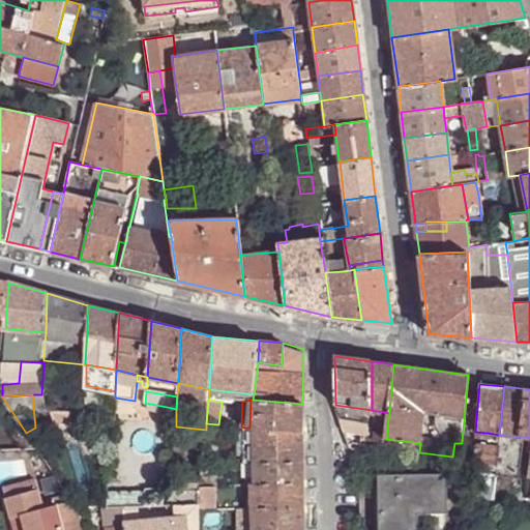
[(251,400),(249,428),(302,432),(302,404),(253,400),(251,400)]
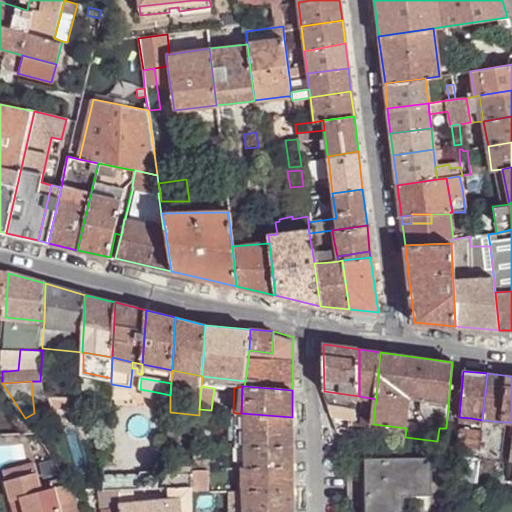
[(330,405),(357,409),(358,402),(359,396),(324,391),(330,405)]
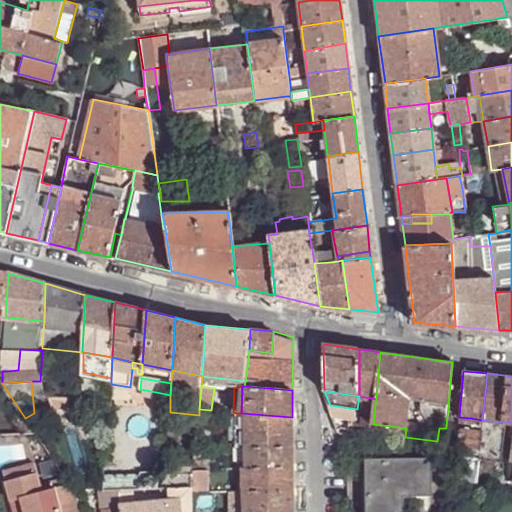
[(158,406),(170,409),(170,395),(161,393),(158,406)]
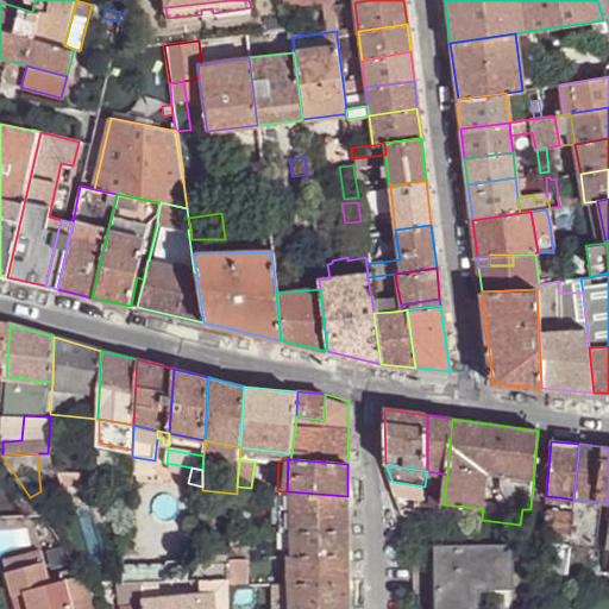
[(433,479),(446,481),(447,475),(427,471),(426,478),(433,479)]
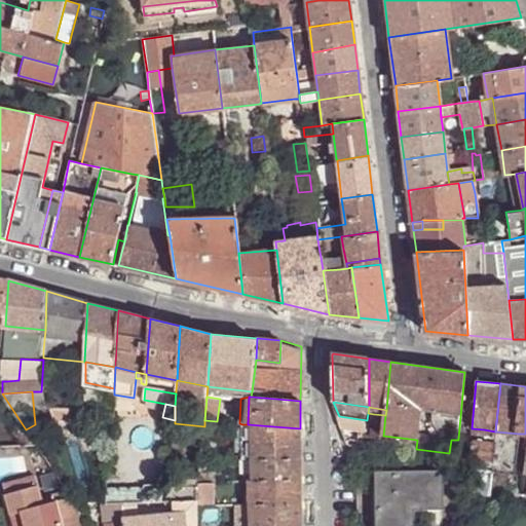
[(51,409),(57,425),(74,425),(75,409),(51,409)]
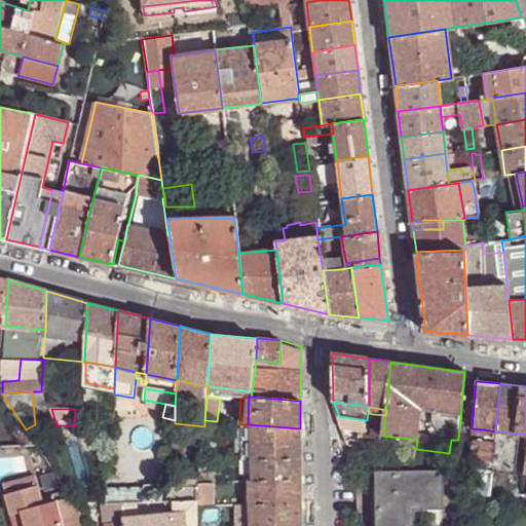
[(371,439),(383,440),(383,436),(385,415),(374,414),(371,439)]
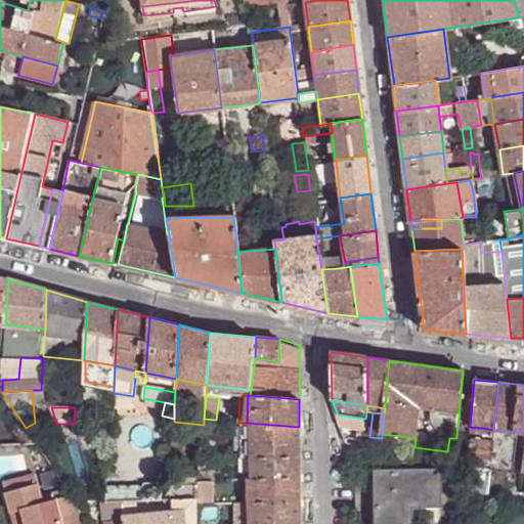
[(24,444),(37,444),(26,428),(22,422),(12,428),(24,444)]
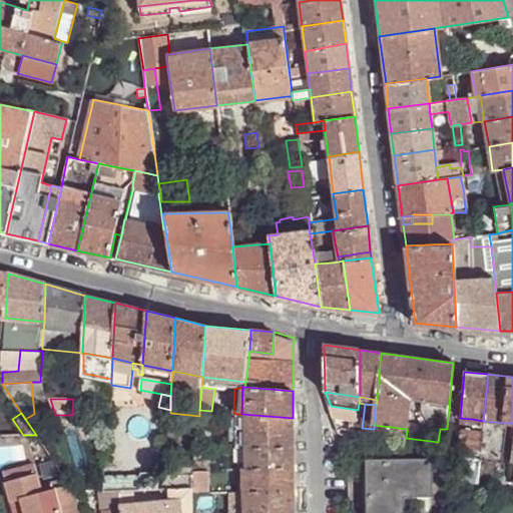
[(236,414),(235,448),(236,448),(248,448),(293,449),(293,418),(241,414),(236,414)]
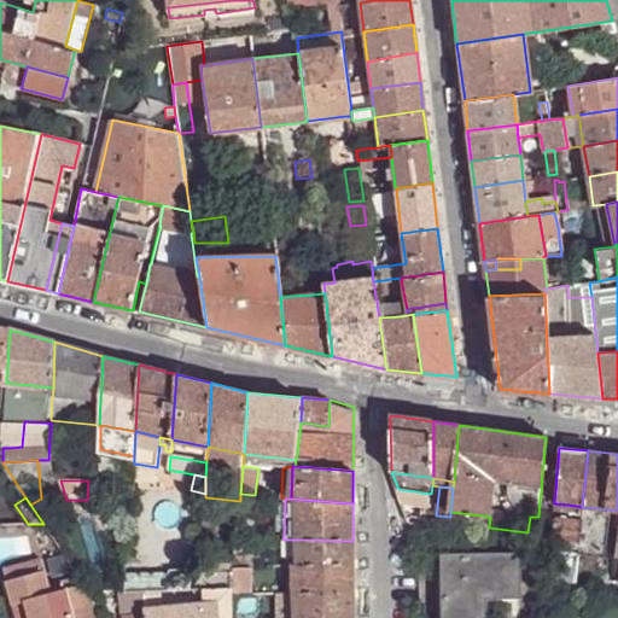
[(554,552),(555,557),(577,560),(577,555),(605,558),(610,509),(582,507),(582,514),(581,520),(554,518),(553,552),(554,552)]
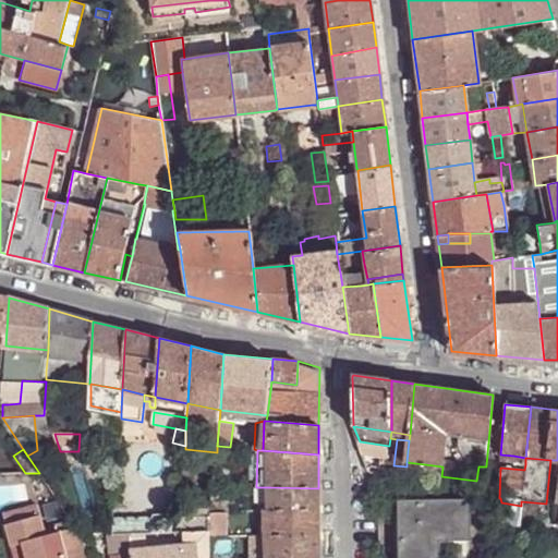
[(424,474),(441,476),(443,466),(425,464),(424,474)]
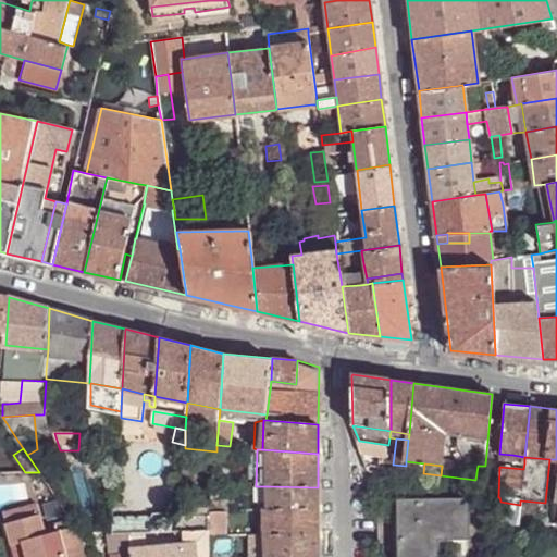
[(397,491),(397,470),(378,468),(372,468),(372,491),(397,491)]
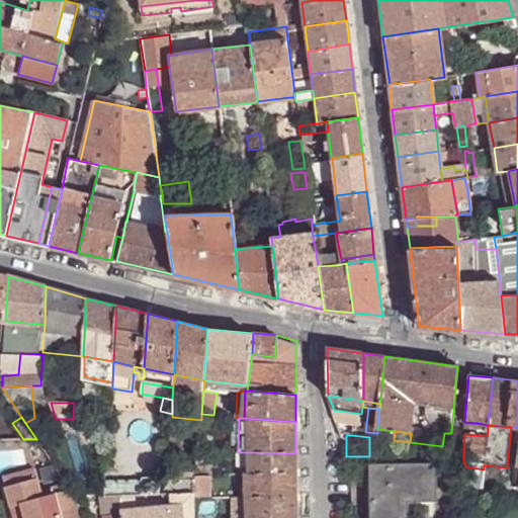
[(199,451),(198,475),(209,475),(211,451),(199,451)]
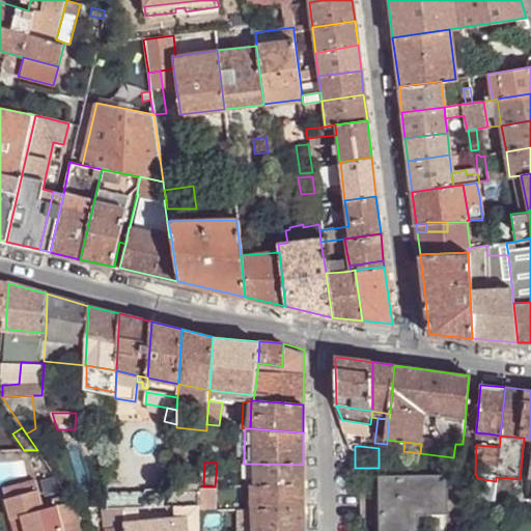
[(257,464),(245,464),(246,478),(257,478),(257,464)]
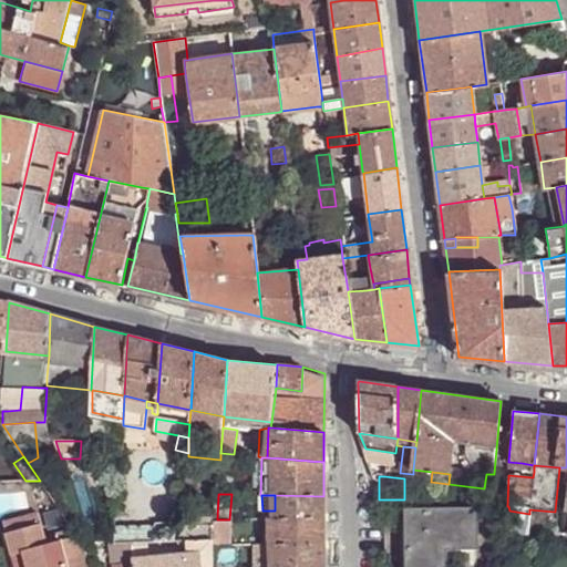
[(275,511),(275,518),(323,517),(323,496),(275,495),(275,511)]
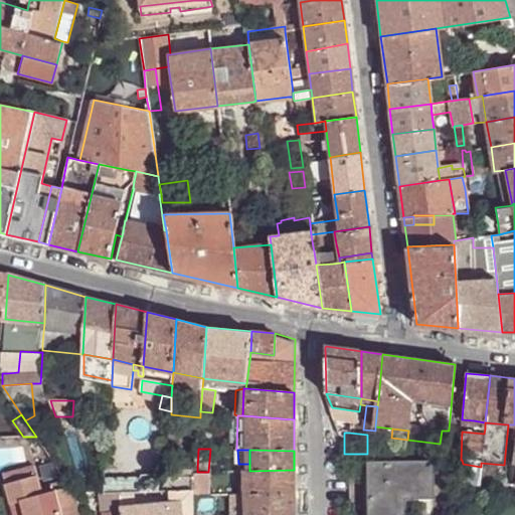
[(369,463),(369,514),(403,514),(403,497),(432,496),(432,462),(369,463)]
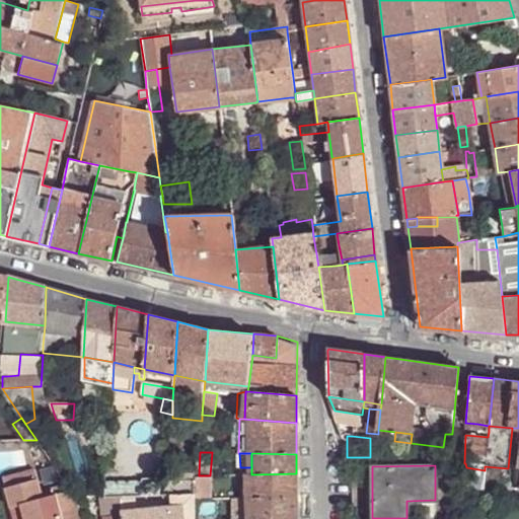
[(468,508),(483,507),(482,494),(485,470),(466,467),(468,508)]
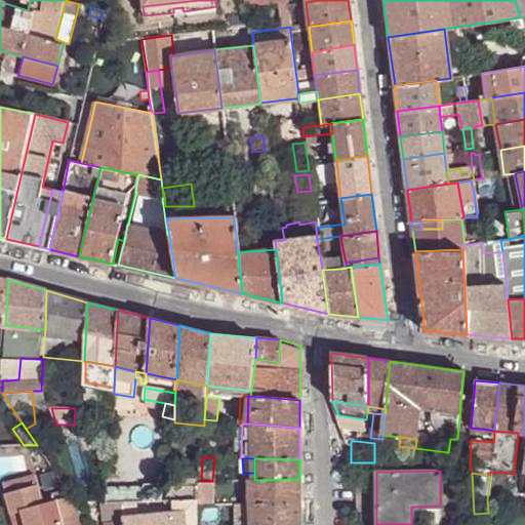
[(37,476),(4,482),(7,493),(40,485),(37,476)]
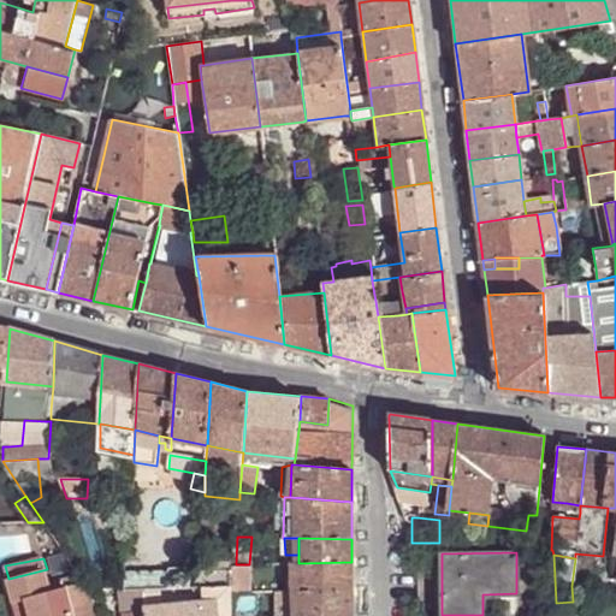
[(296,563),(296,591),(353,590),(351,562),(298,563),(296,563)]
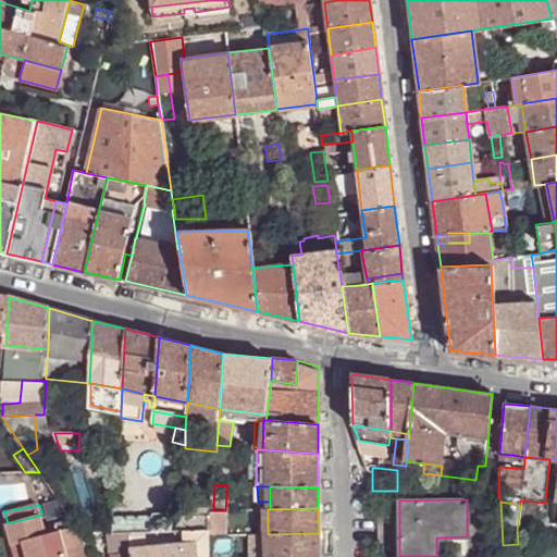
[(212,515),(211,530),(211,536),(223,536),(225,510),(213,510),(212,515)]
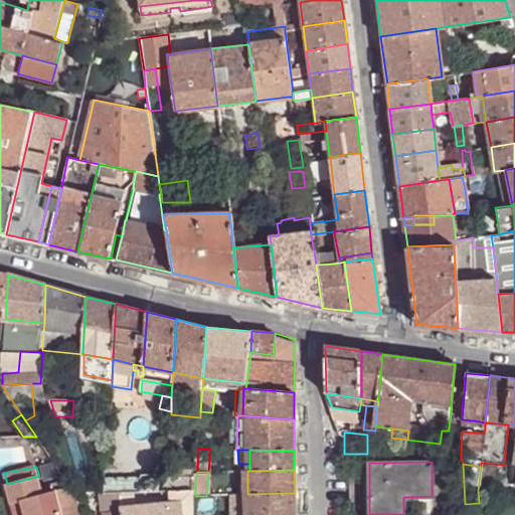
[(39,476),(7,484),(15,514),(82,514),(79,502),(76,496),(71,488),(67,482),(42,488),(39,476)]
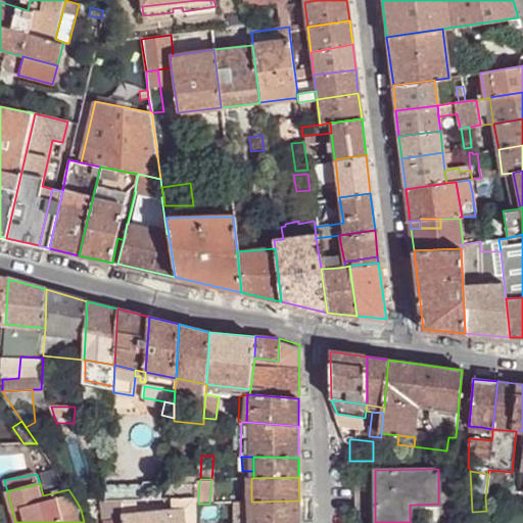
[(170,484),(169,498),(176,497),(198,497),(199,483),(170,484)]
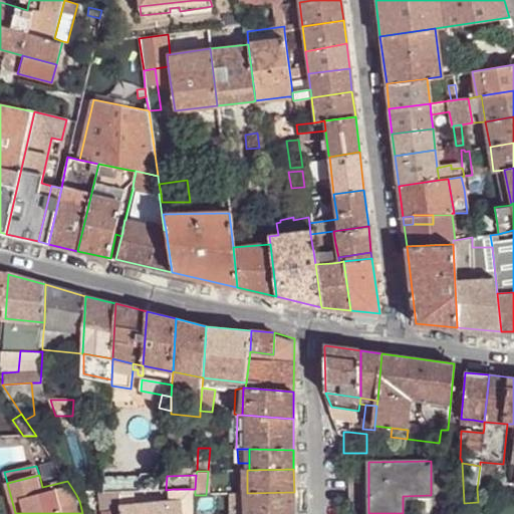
[(109,492),(121,493),(166,490),(167,476),(105,478),(105,493),(109,492)]
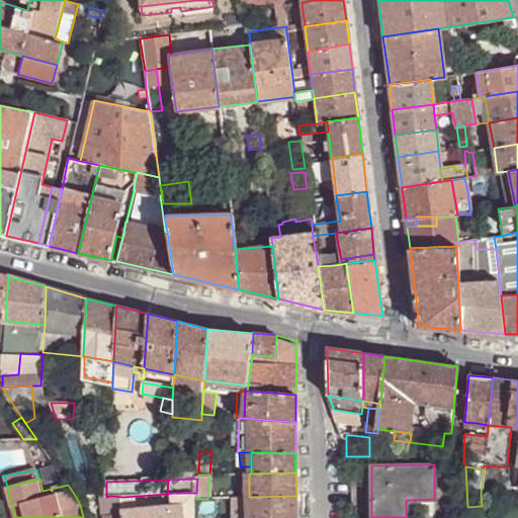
[(196,493),(174,493),(174,505),(186,504),(186,517),(196,517),(196,506),(196,499),(196,493)]
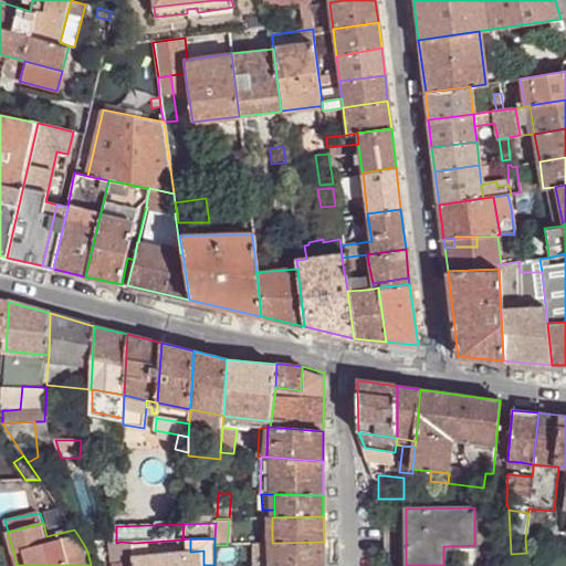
[(84,545),(87,552),(97,552),(95,542),(88,543),(88,544),(84,545)]
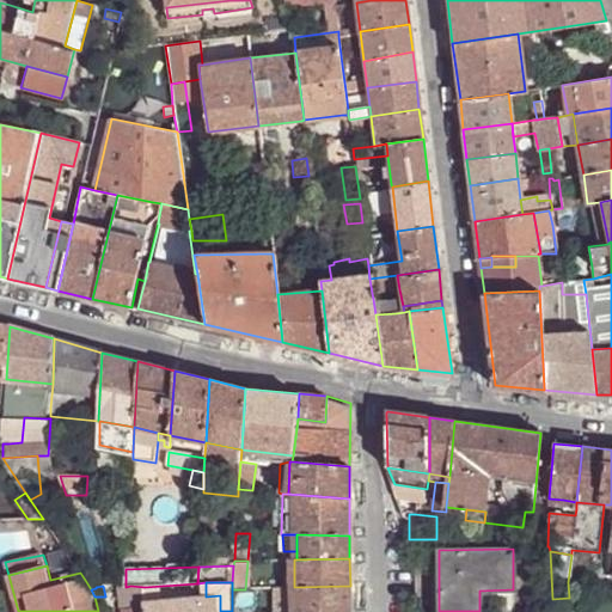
[(127,611),(146,611),(146,606),(133,607),(130,586),(126,587),(128,605),(122,606),(123,611),(127,610),(127,611)]
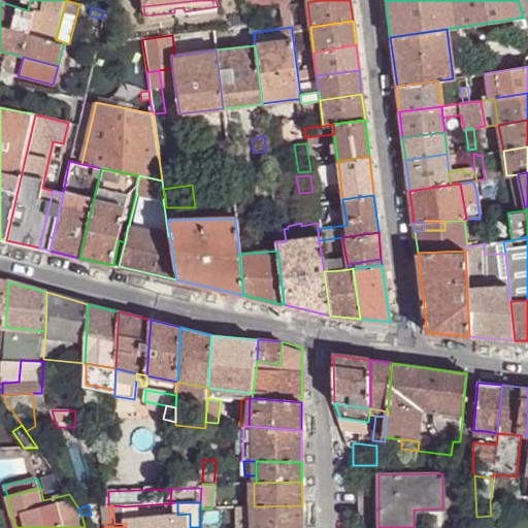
[(254,506),(253,527),(302,527),(302,505),(254,506)]
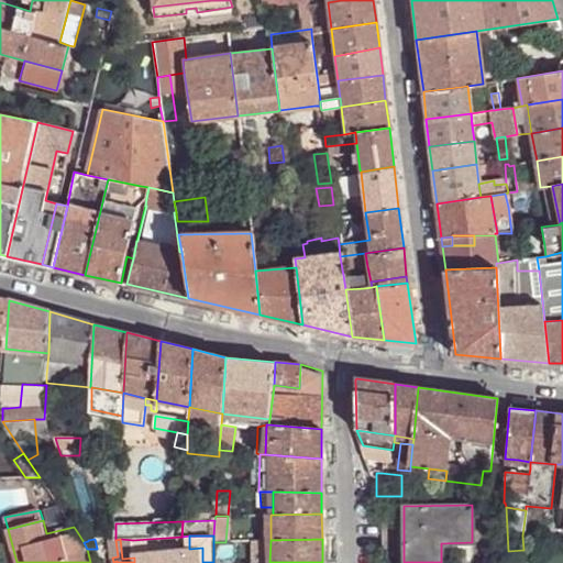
[(260,541),(260,562),(269,562),(271,540),(260,541)]
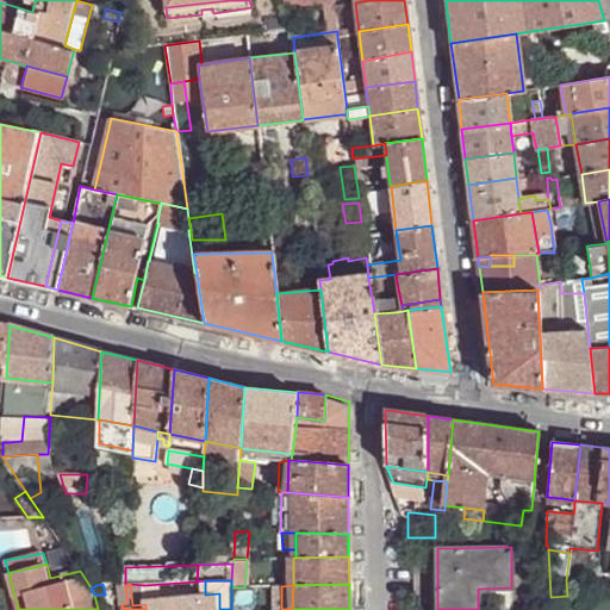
[(145,609),(219,609),(219,593),(205,595),(145,602),(145,604),(145,609)]
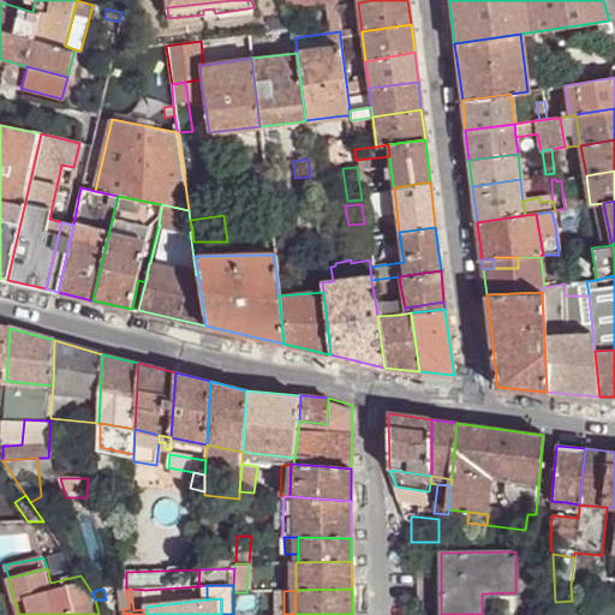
[(572,614),(572,601),(555,602),(555,614),(572,614)]
